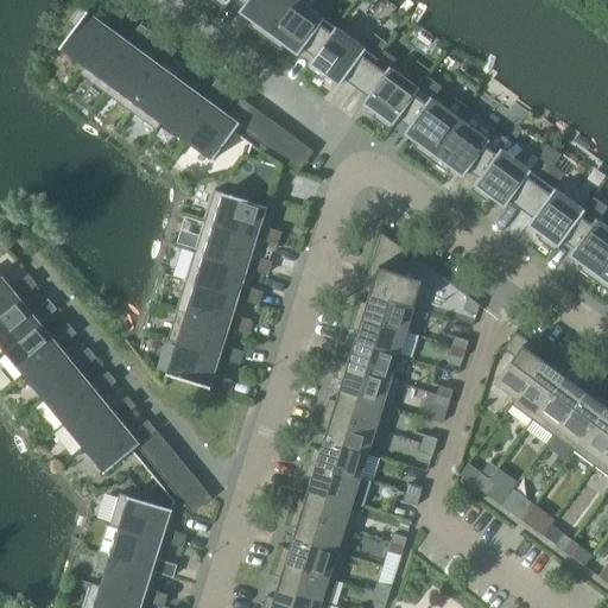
[(248,27),(264,38),(291,0),(234,0),(244,6),(239,13),(252,23),(248,27)]
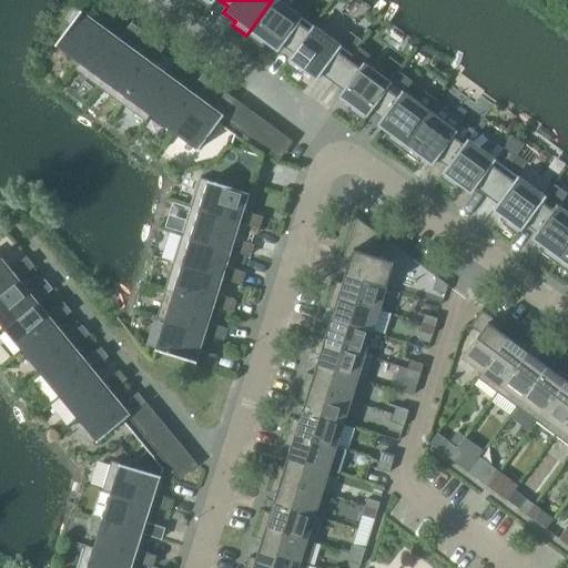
[(277,52),(282,47),(298,24),(303,19),(276,0),(272,0),(246,36),(262,48),(265,43),(277,52)]
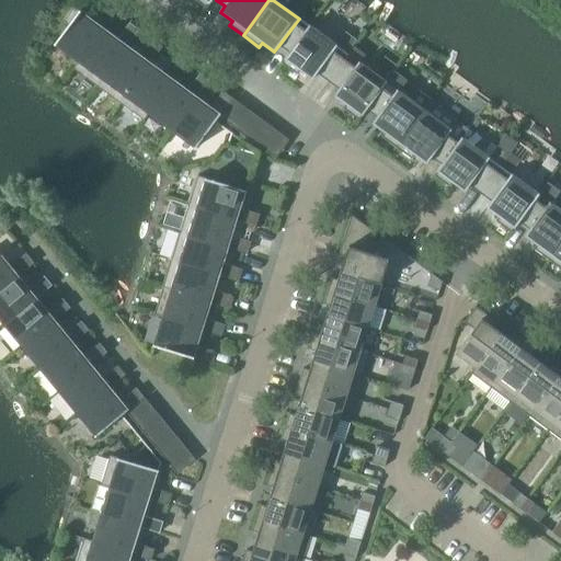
[(72,69),(75,70),(104,29),(115,14),(105,7),(94,22),(75,7),(64,21),(69,25),(55,45),(78,61),(72,69)]
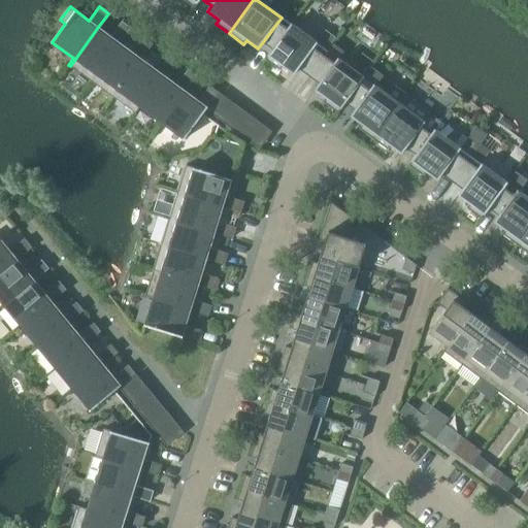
[(70,66),(92,81),(120,43),(130,29),(121,23),(110,36),(98,27),(70,66)]
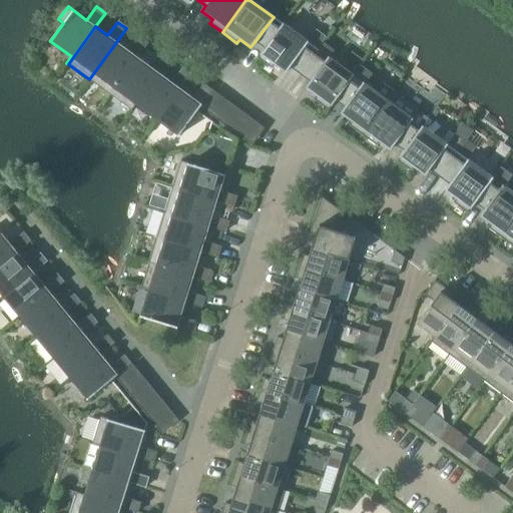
[(290,67),(300,74),(315,54),(305,47),(308,43),(283,24),(279,28),(270,22),(254,42),(265,48),(258,58),(272,68),(275,65),(286,73),(290,67)]
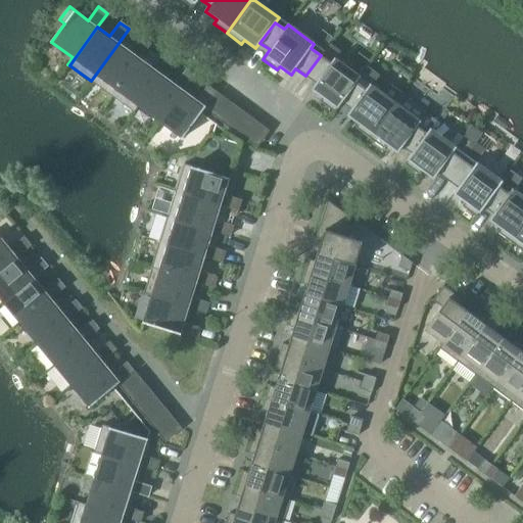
[(91,81),(112,97),(141,59),(151,45),(142,39),(132,52),(119,43),(91,81)]
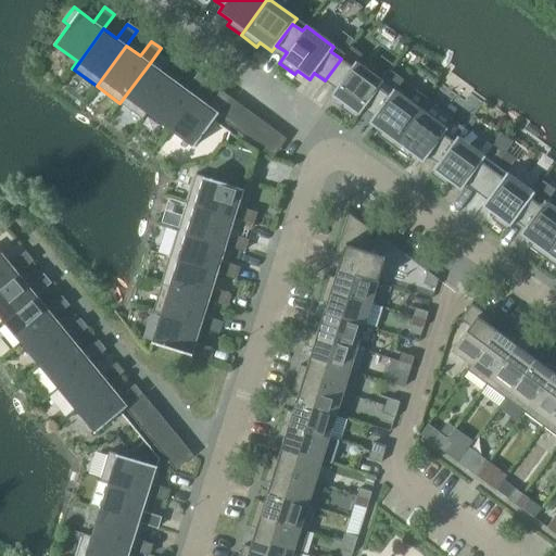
[(142,121),(148,113),(173,79),(184,65),(174,58),(163,73),(150,63),(119,103),(142,121)]
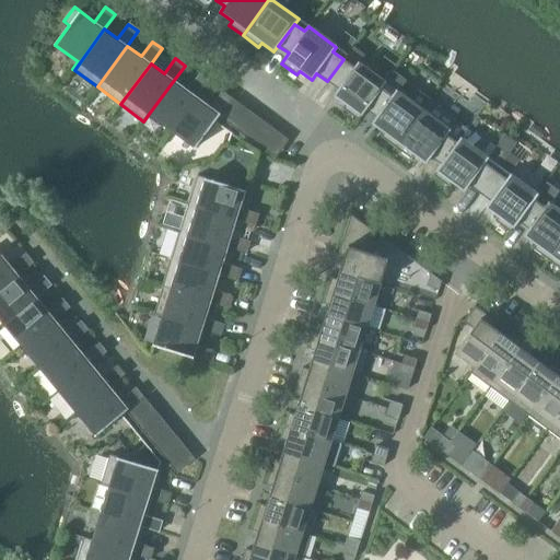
[(366,111),(382,88),(386,83),(358,62),(354,68),(343,59),(327,81),(338,90),(334,95),(346,105),(342,108),(359,120),(366,111)]
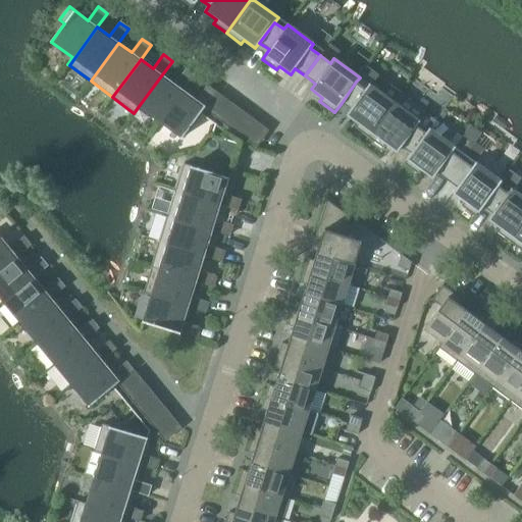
[(139,106),(160,122),(184,91),(194,76),(185,70),(174,84),(162,74),(139,106)]
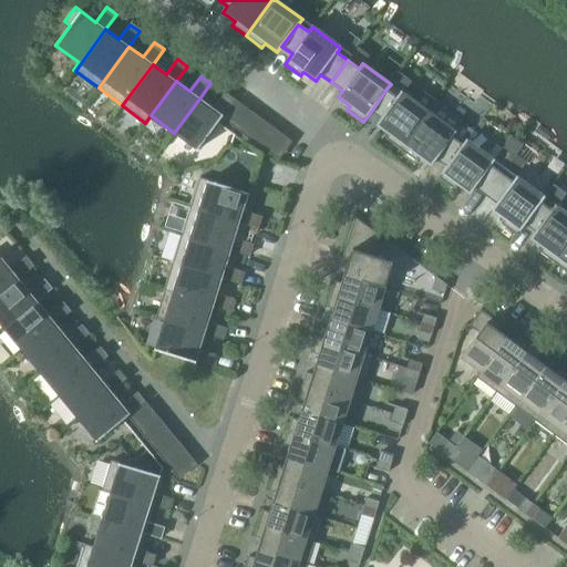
[(385,138),(401,150),(429,112),(428,112),(401,92),(398,96),(387,89),(371,112),(381,119),(377,125),(389,134),(385,138)]
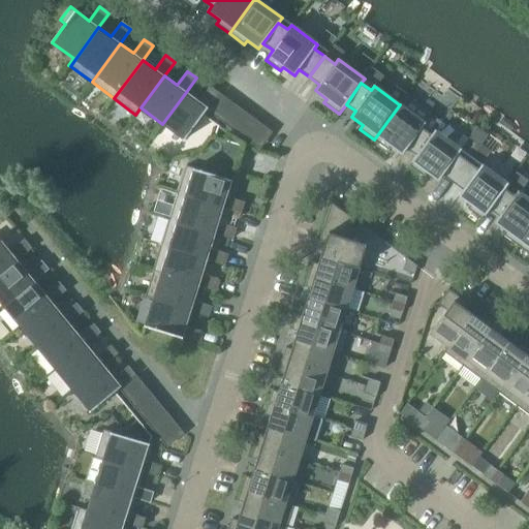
[(186,92),(162,124),(184,141),(218,94),(209,88),(198,101),(186,92)]
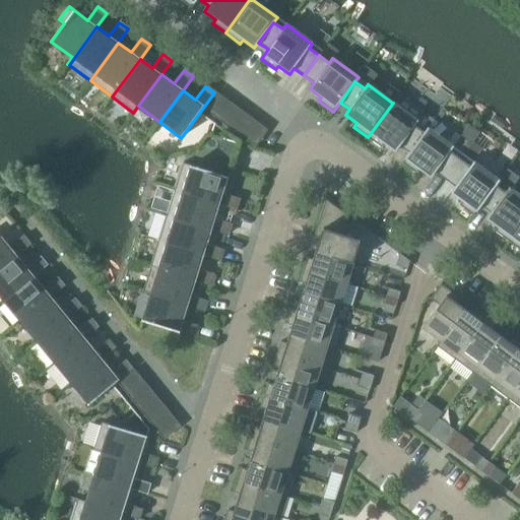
[(393,103),(368,137),(382,147),(384,144),(395,152),(400,146),(409,153),(428,128),(429,129),(435,121),(398,94),(392,103),(393,103)]
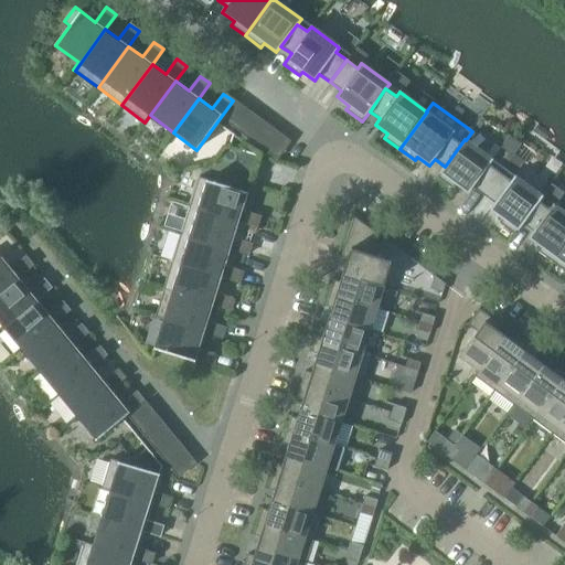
[(465,139),(445,167),(437,177),(452,189),(456,184),(468,193),(472,188),(483,195),(500,173),(504,168),(512,158),(501,149),(493,160),(466,140),(465,139)]
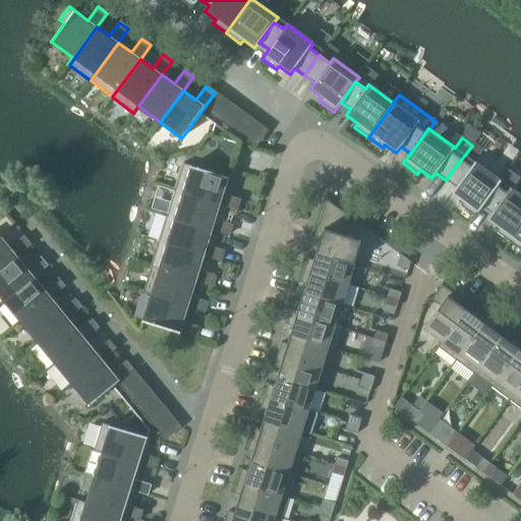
[(482,207),(498,186),(501,181),(465,155),(461,160),(446,180),(456,187),(452,193),(463,201),(460,206),(475,216),(482,207)]
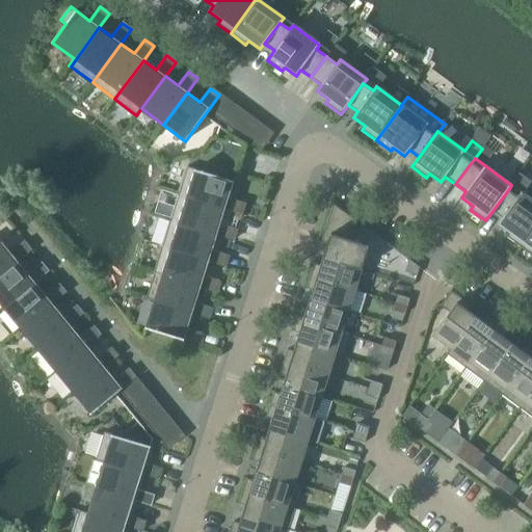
[(179,194),(224,209),(241,214),(244,204),(229,198),(236,176),(219,170),(217,177),(195,169),(187,167),(179,194)]
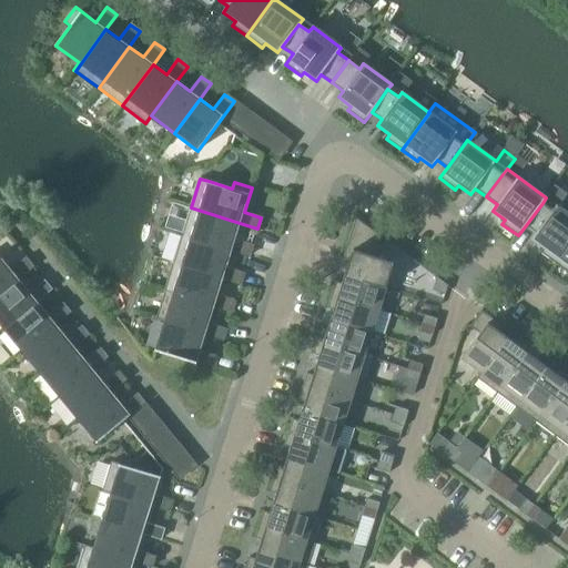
[(540,252),(556,263),(567,246),(567,214),(556,205),(553,211),(543,203),(526,225),(536,233),(531,240),(544,249),(540,252)]
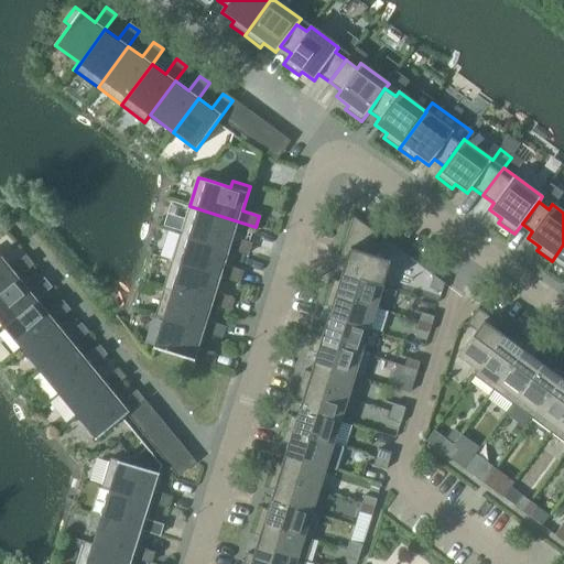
[(190,206),(181,234),(229,250),(247,255),(250,243),(234,238),(238,221),(190,206)]
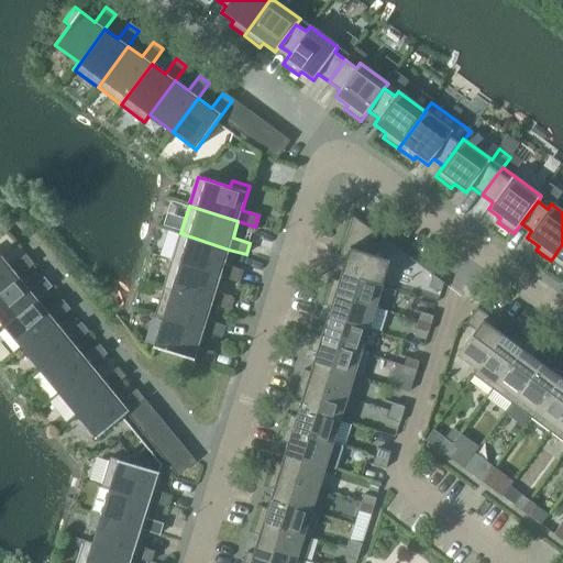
[(344,263),(342,272),(383,285),(390,261),(371,254),(377,233),(352,216),(339,261),(344,263)]
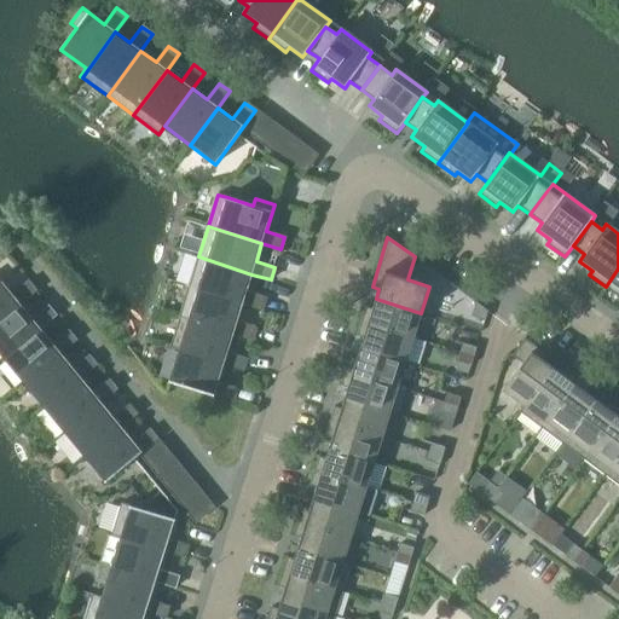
[(198,256),(189,288),(243,305),(261,311),(266,298),(247,291),(252,275),(198,256)]
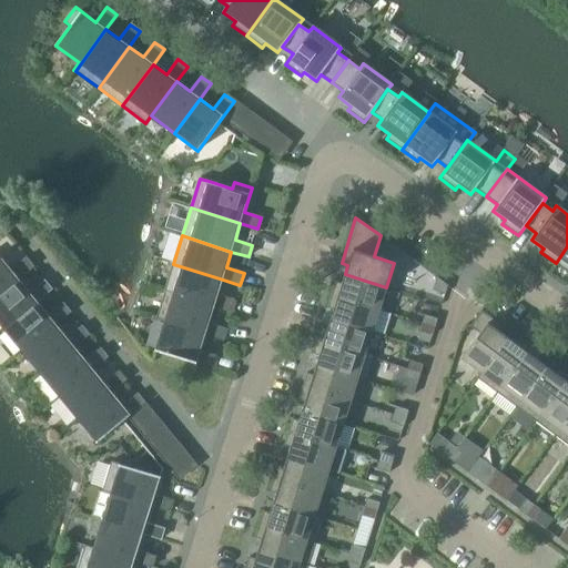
[(567,246),(556,263),(567,272),(567,246)]
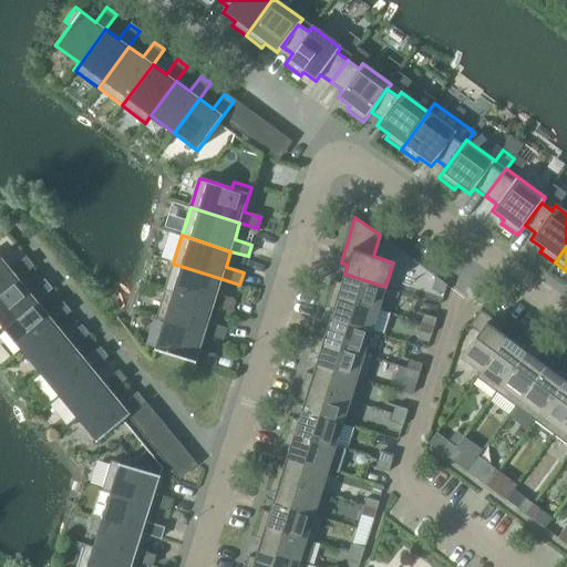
[(0,294),(19,279),(33,267),(26,258),(11,269),(0,256),(0,294)]
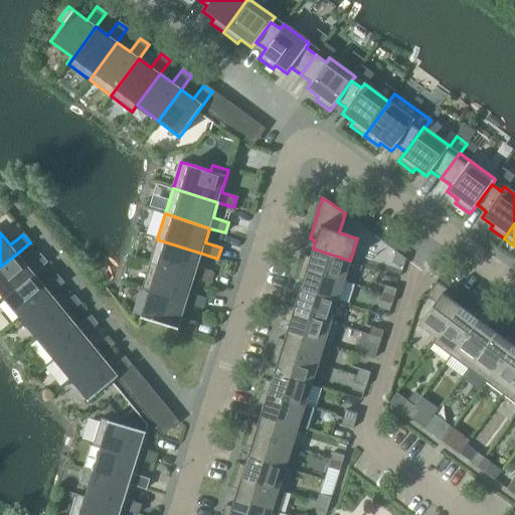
[(149,265),(157,267),(194,279),(209,284),(213,273),(197,268),(202,253),(157,239),(149,265)]
